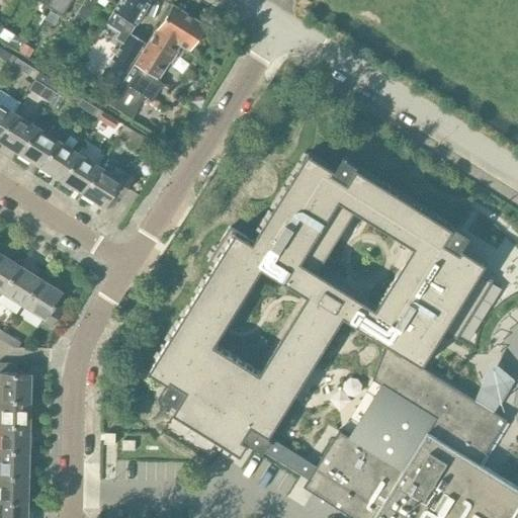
[(71,0),(49,0),(46,6),(61,16),(71,0)]
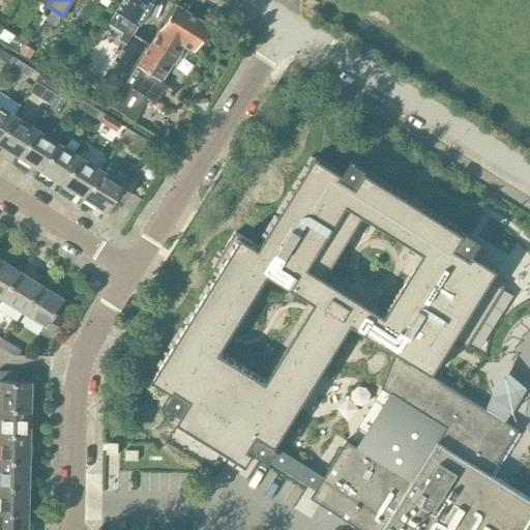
[(86,0),(71,24),(80,29),(93,7),(97,0),(110,0),(111,0),(110,0),(86,0)]
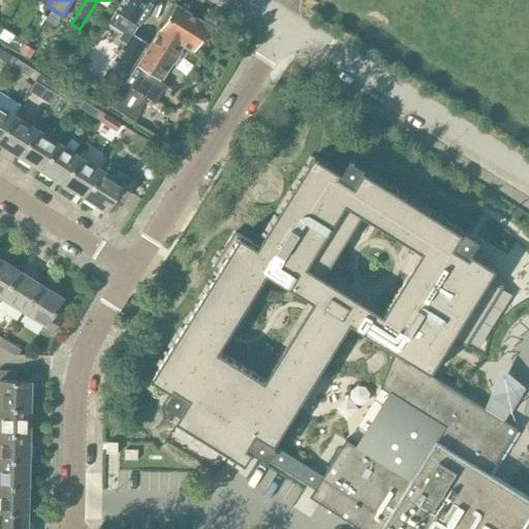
[(124,43),(105,73),(112,78),(137,37),(132,33),(137,25),(152,0),(121,0),(115,10),(106,24),(121,33),(117,39),(124,43)]
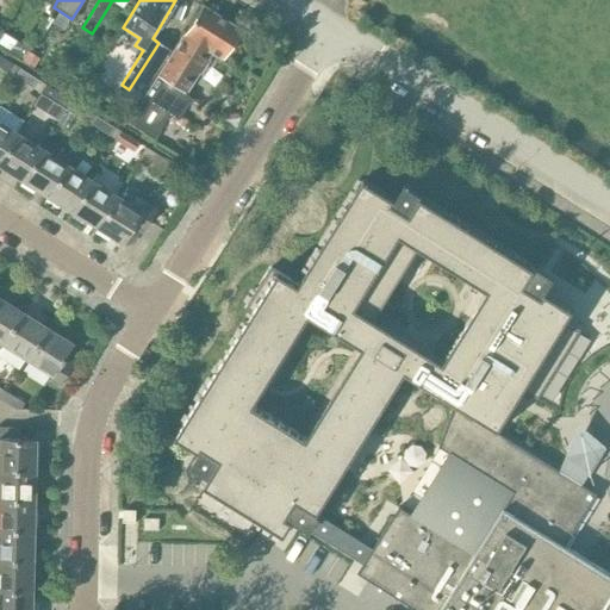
[(222,58),(240,29),(201,5),(157,75),(182,91),(207,49),(222,58)]
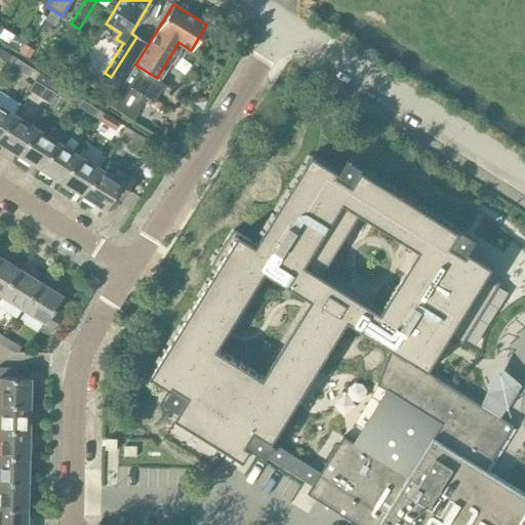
[(62,36),(46,63),(53,67),(56,61),(62,64),(74,44),(62,36)]
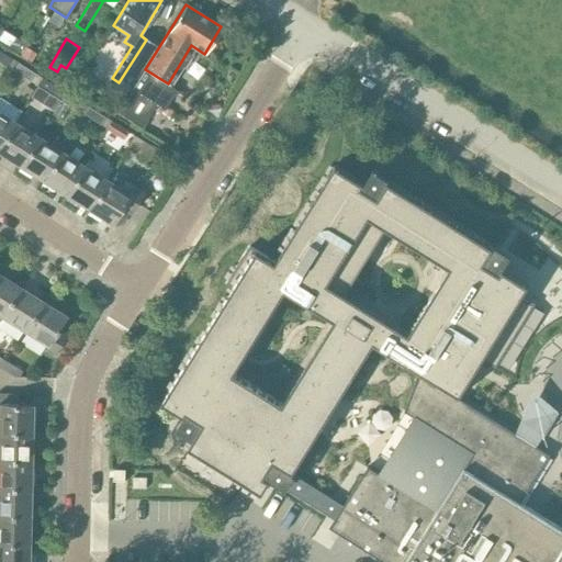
[(146,40),(119,82),(127,88),(155,45),(146,40)]
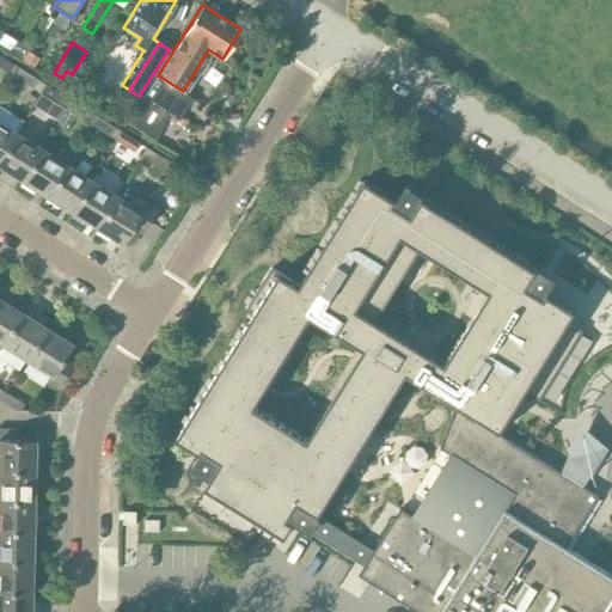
[(16,44),(12,50),(14,56),(22,56),(25,50),(22,46),(16,44)]
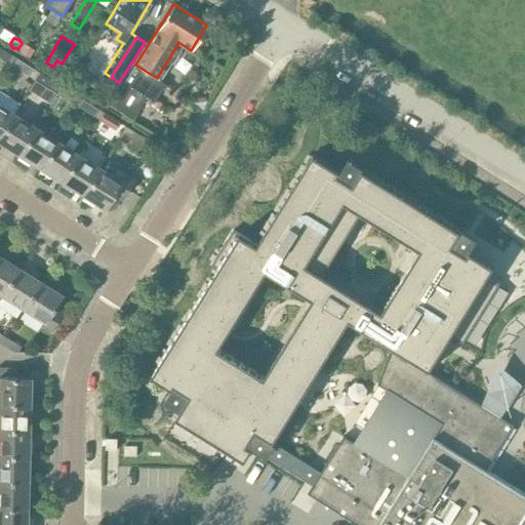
[(26,45),(19,54),(28,59),(34,50),(26,45)]
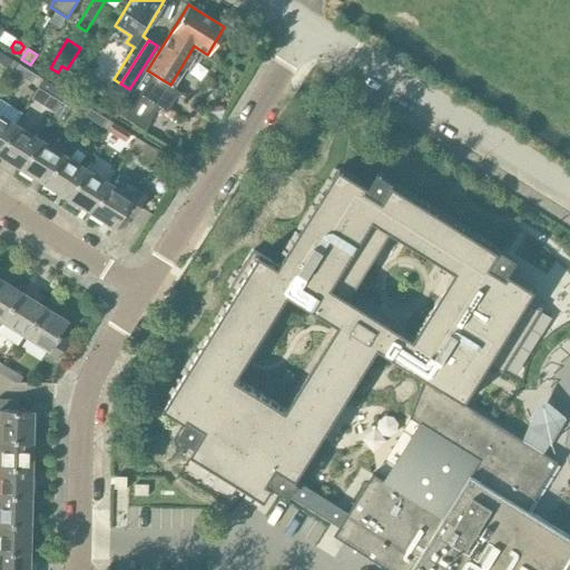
[(0,62),(15,71),(19,64),(0,51),(0,62)]
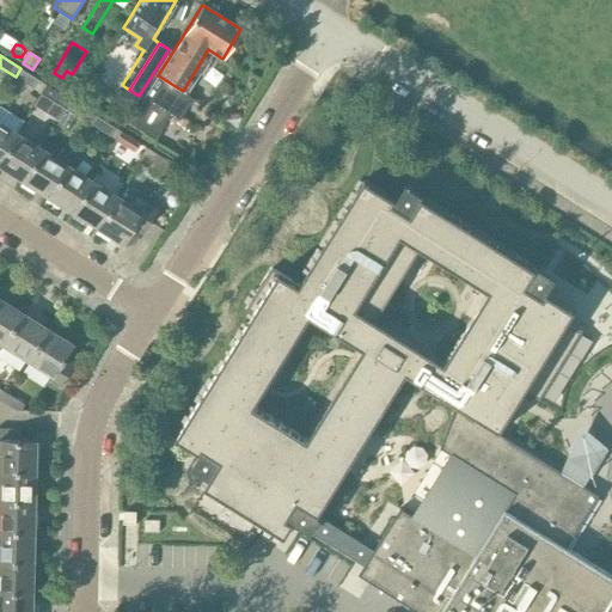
[(41,92),(46,84),(20,68),(16,77),(41,92)]
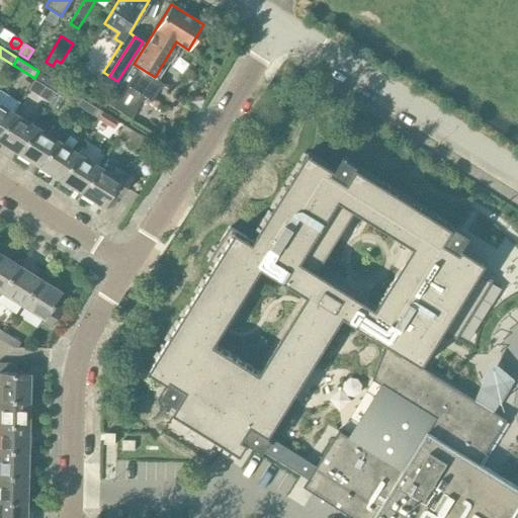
[(163,84),(133,64),(106,104),(130,119),(143,98),(150,102),(163,84)]
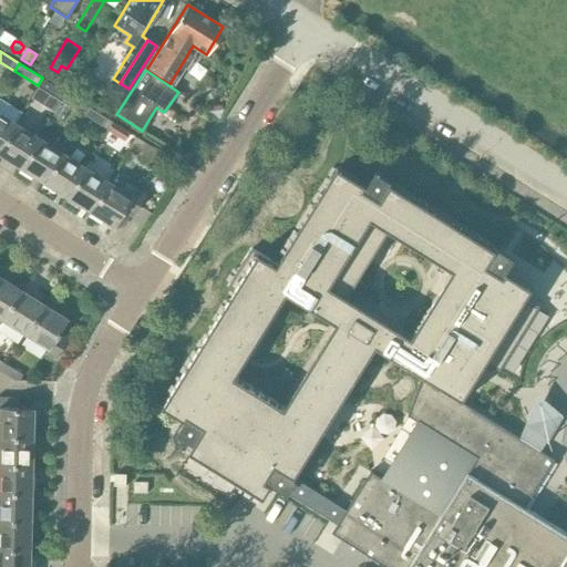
[(60,100),(65,92),(42,78),(38,85),(60,100)]
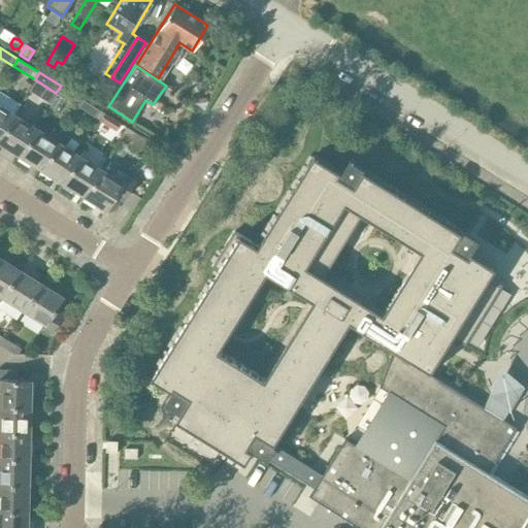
[(77,106),(83,99),(61,86),(56,93),(46,108),(53,112),(62,97),(77,106)]
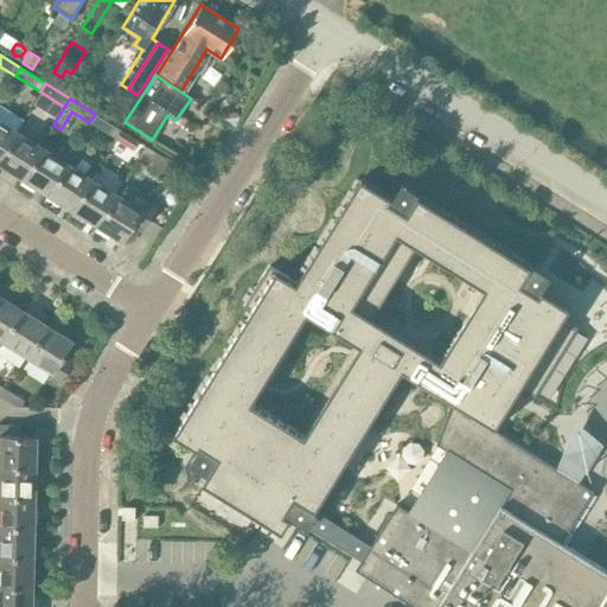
[(95,114),(89,122),(108,134),(113,126),(95,114)]
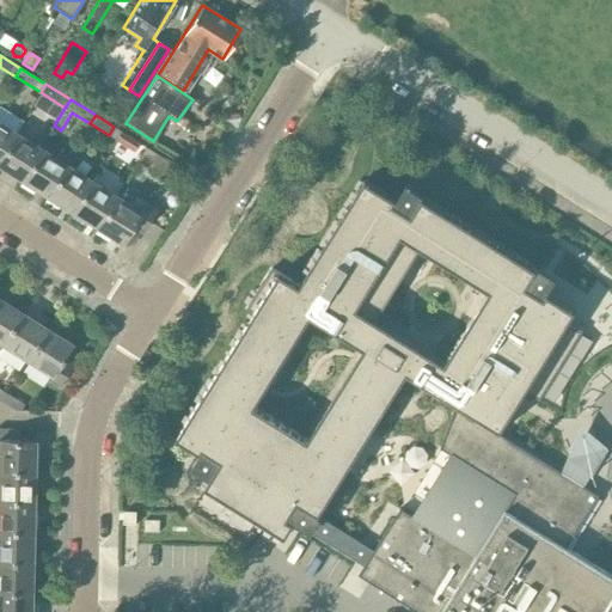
[(0,155),(16,133),(0,122),(0,155)]
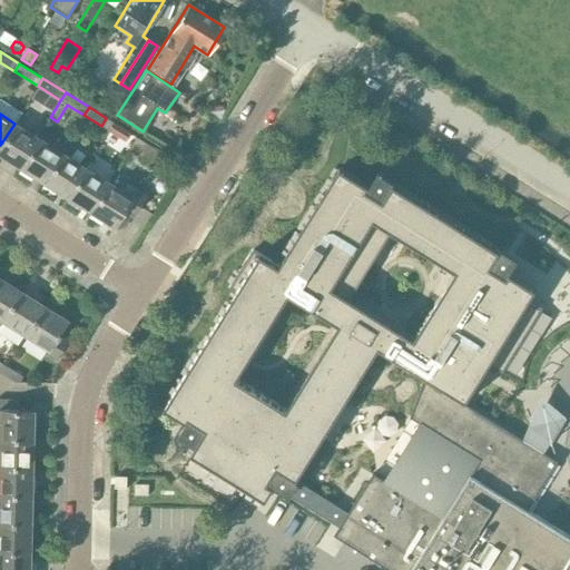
[(112,123),(108,129),(125,140),(130,133),(112,123)]
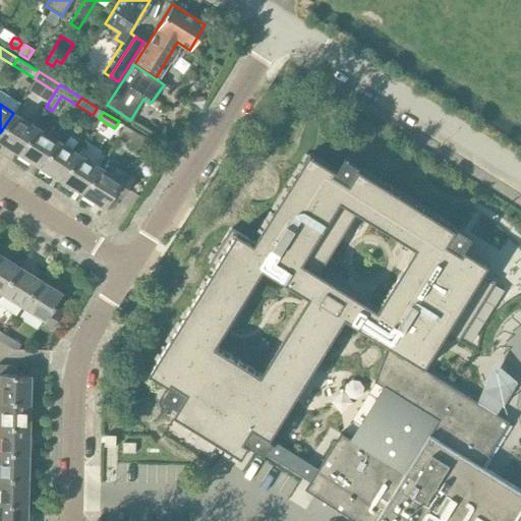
[(0,132),(0,141),(17,154),(35,126),(13,113),(0,132)]
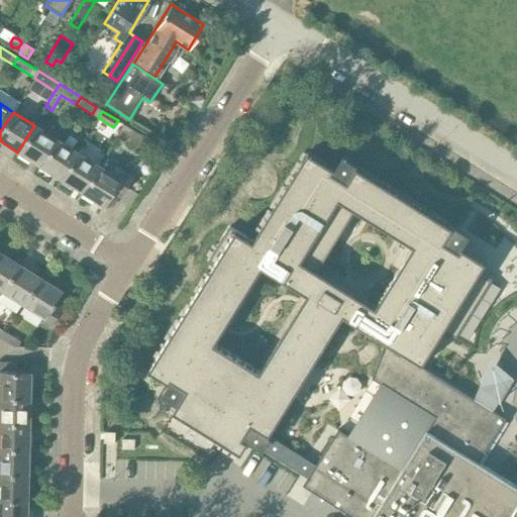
[(123,124),(116,136),(137,149),(145,137),(123,124)]
